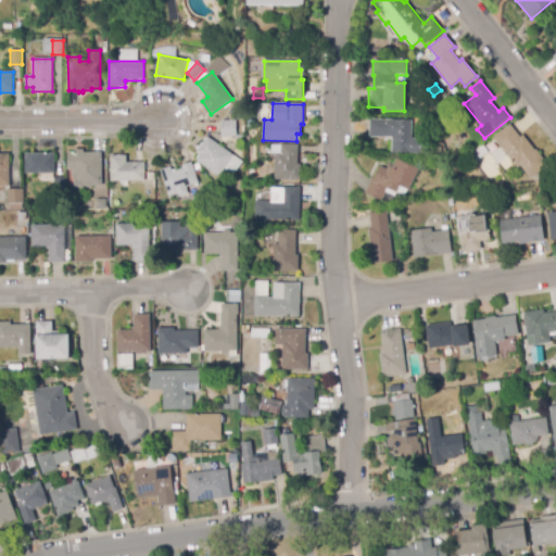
[(222,137),(222,121),(236,121),(237,137),(222,137)]
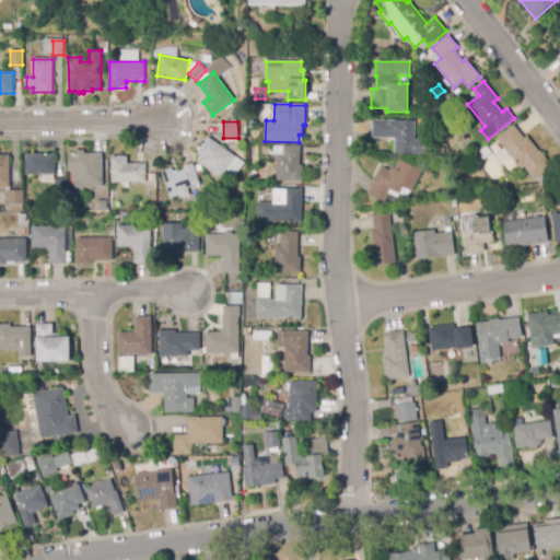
[(429,154),(394,154),(394,139),(372,138),(372,121),(413,121),(413,140),(429,140),(429,154)]
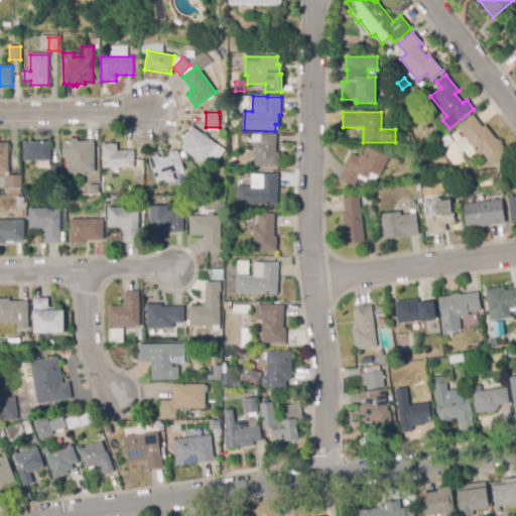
[(493,166),(483,154),(481,156),(459,128),(474,116),(483,128),(486,126),(497,139),(498,139),(509,153),(493,166)]
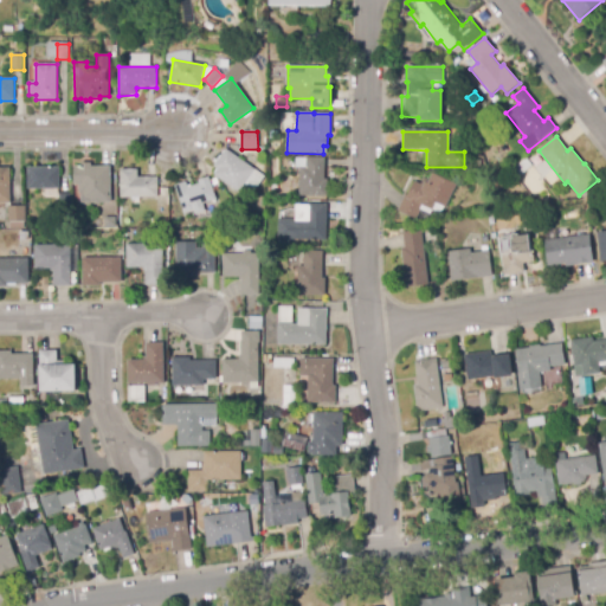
[(239,193),(214,175),(218,169),(213,166),(226,149),(255,171),(239,193)]
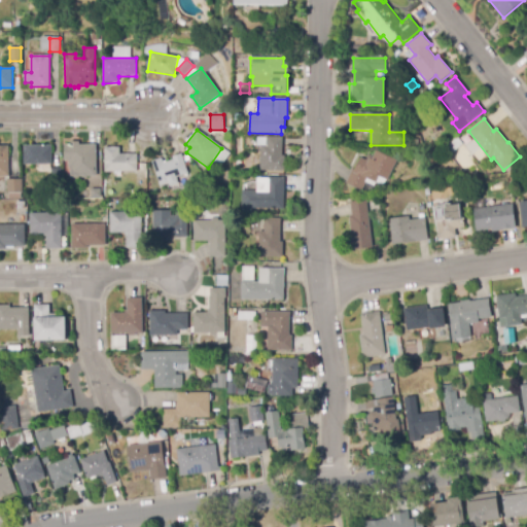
[(284,171),(259,171),(260,138),(266,138),(266,137),(282,137),(282,155),(284,155),(284,171)]
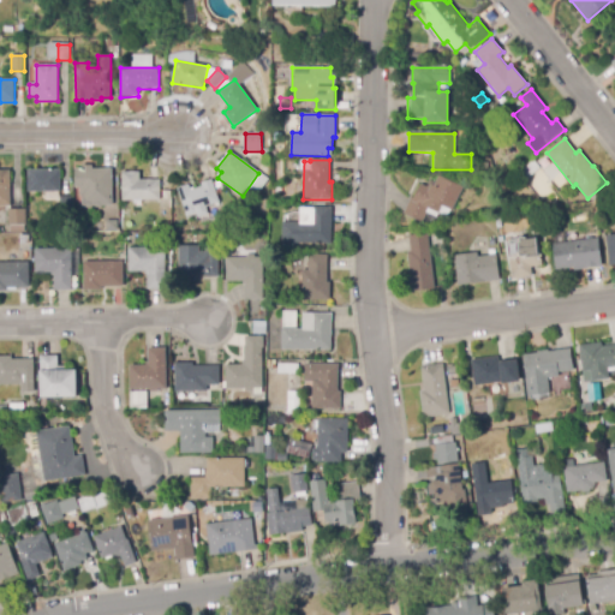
[(525,181),(518,172),(533,160),(541,169),(525,181)]
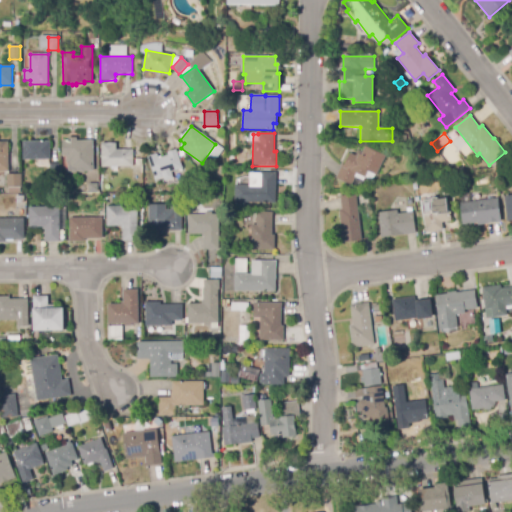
[(79,173),(76,170),(67,170),(67,156),(63,156),(62,141),(69,141),(69,138),(77,138),(77,141),(94,141),(94,171),(86,171),(83,173),(79,173)]
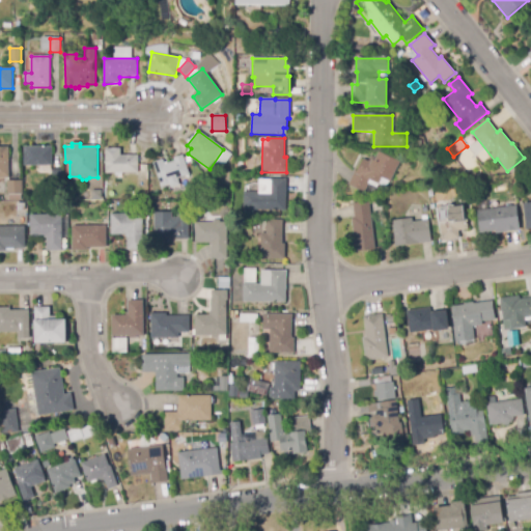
[(24,166),(24,147),(52,146),(53,165),(24,166)]
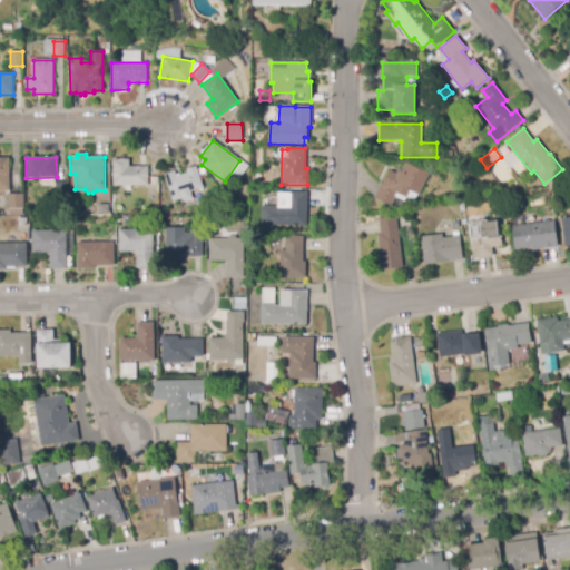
[(0,192),(0,158),(9,158),(10,192),(0,192)]
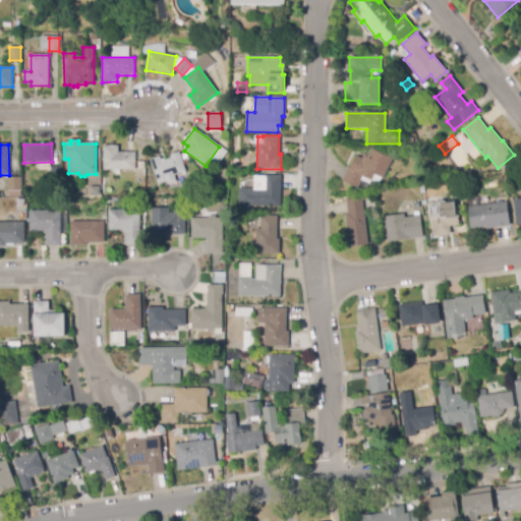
[(104,170),(103,146),(118,146),(119,153),(135,152),(135,170),(104,170)]
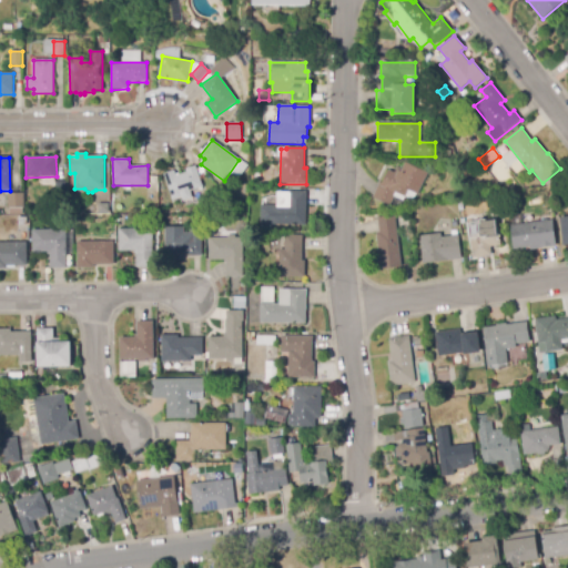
[(389,205),(373,198),(379,182),(382,183),(388,170),(394,172),(396,168),(401,170),(405,162),(427,172),(417,194),(416,193),(413,200),(405,196),(404,201),(394,196),(389,205)]
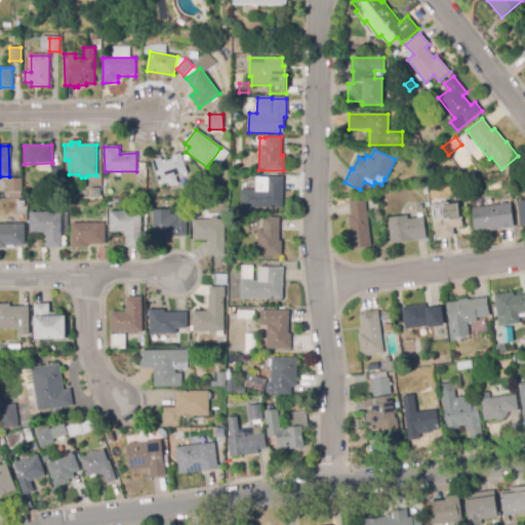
[(169,187),(168,183),(160,186),(152,161),(161,158),(163,162),(172,159),(171,157),(180,153),(188,173),(175,177),(177,184),(169,187)]
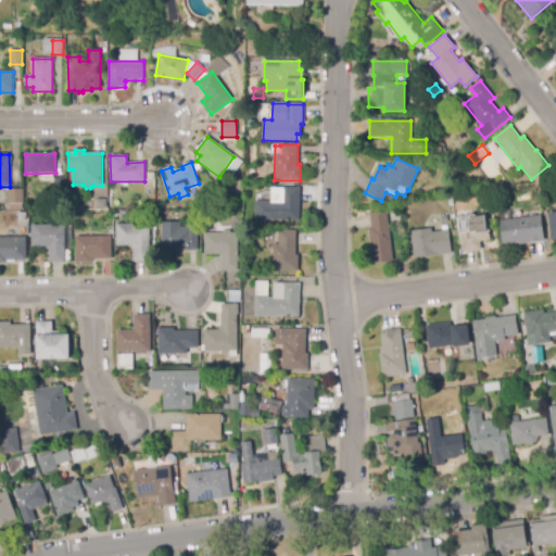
[(192,200),(189,190),(197,187),(200,197),(192,200)]
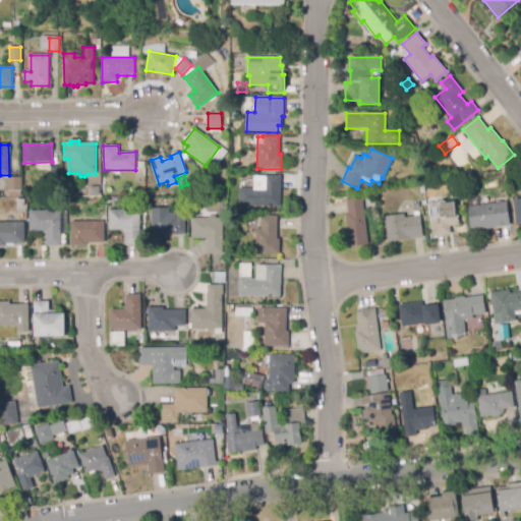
[(280,207),(239,205),(239,188),(253,189),(254,175),(281,176),(280,207)]
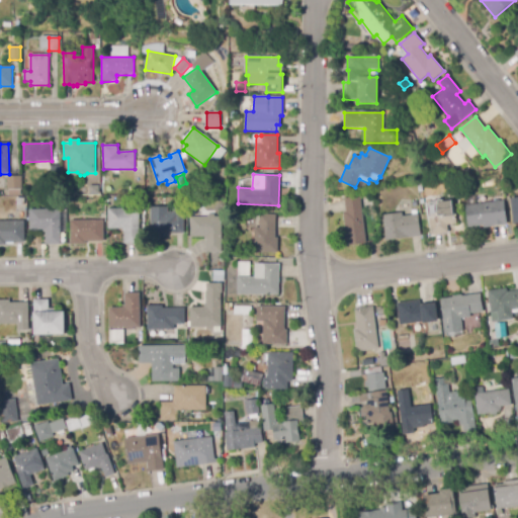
[(100,189),(86,189),(86,175),(100,175),(100,189)]
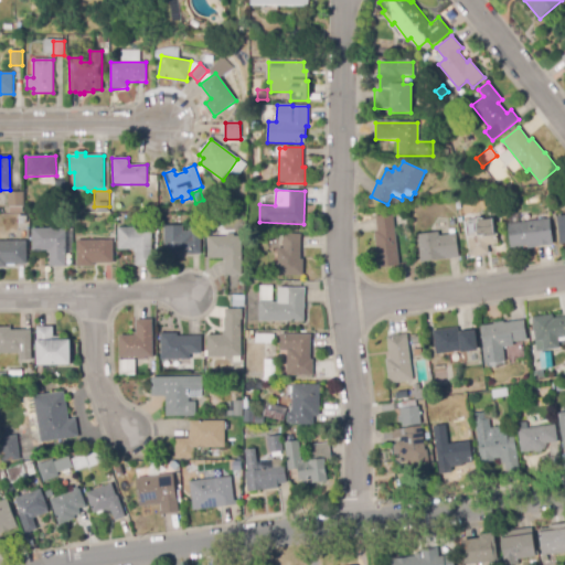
[(8,208),(8,192),(23,192),(23,206),(8,208)]
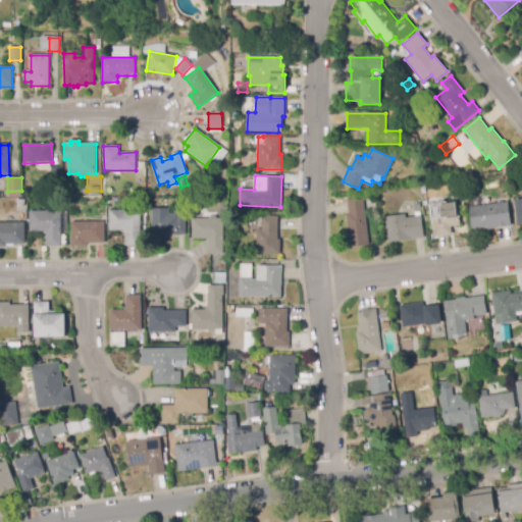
[(521,197),(513,198),(515,224),(521,223),(521,197)]
